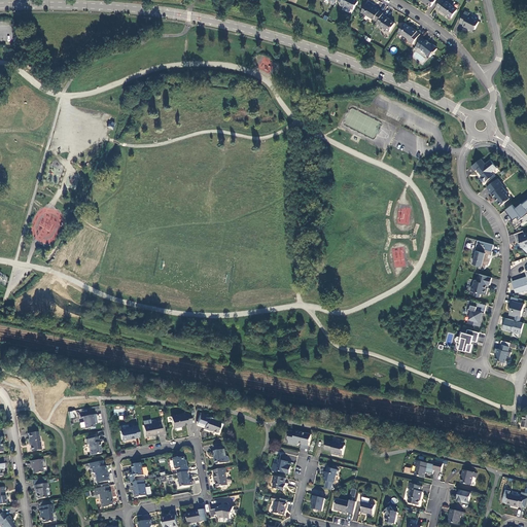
[(342,0),(341,3),(344,5),(345,5),(348,7),(349,7),(354,9),(356,5),(357,4),(358,1),(358,0),(357,0),(342,0)]
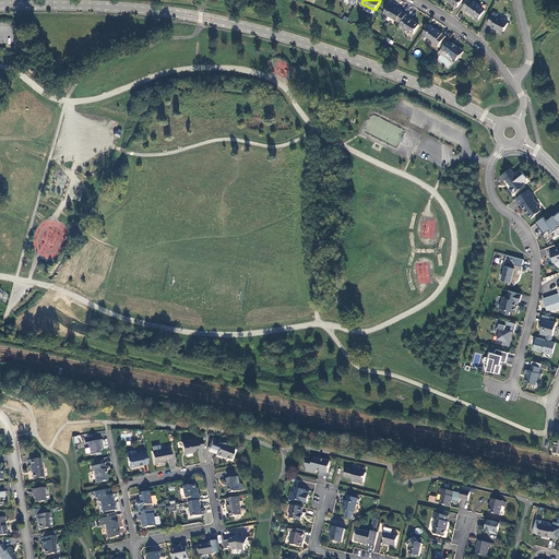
[(486,10),(472,0),(467,0),(467,1),(463,8),(479,19),(486,10)]
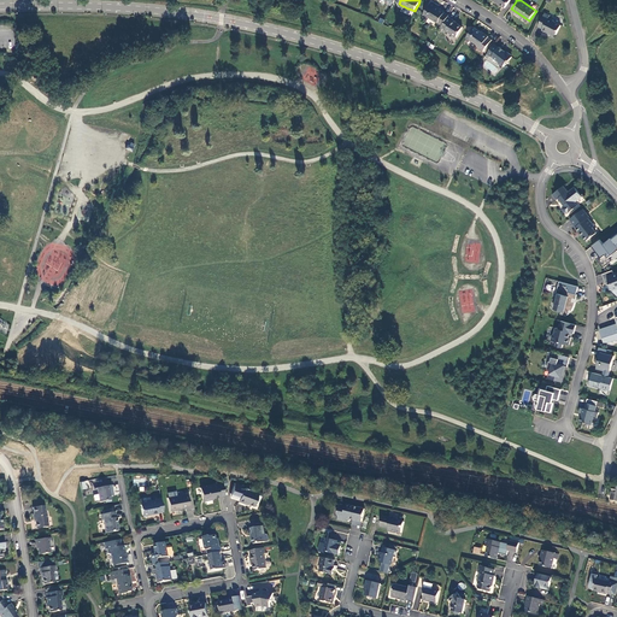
[(448,17),(450,16),(430,4),(423,16),(429,18),(429,17),(444,25),(448,17)]
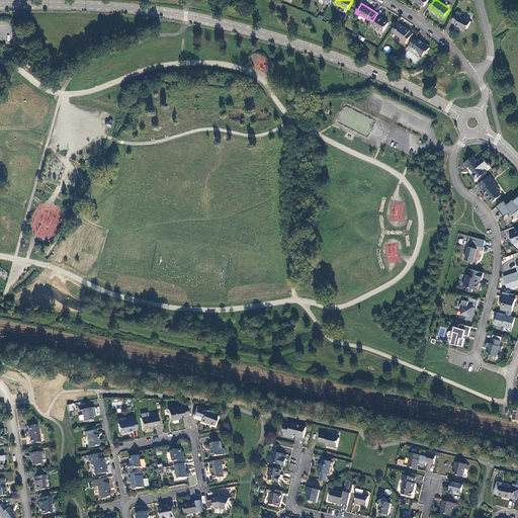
[(461,12),(458,10),(452,22),(456,24),(455,25),(460,27),(465,29),(467,28),(471,21),(465,18),(465,17),(460,14),(461,12)]
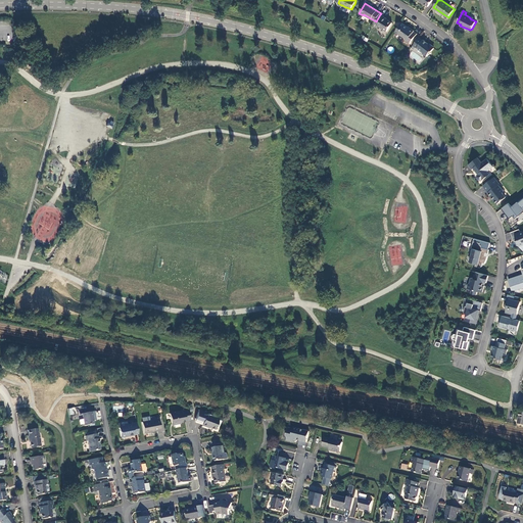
[(384,16),(380,14),(376,21),(375,24),(378,26),(387,32),(392,22),(387,19),(387,18),(384,16)]
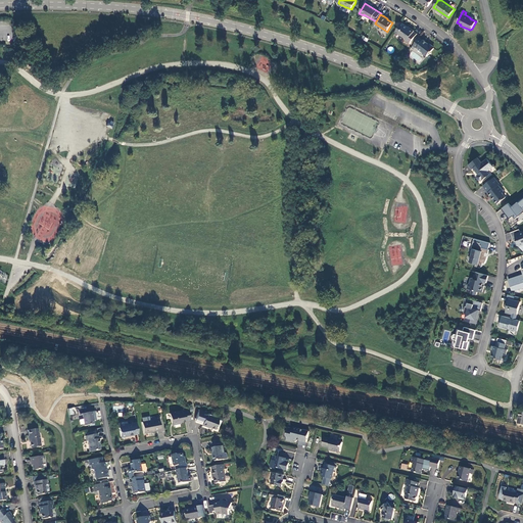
[(411,29),(401,24),(396,32),(408,39),(406,41),(410,44),(417,34),(414,32),(415,31),(411,29)]
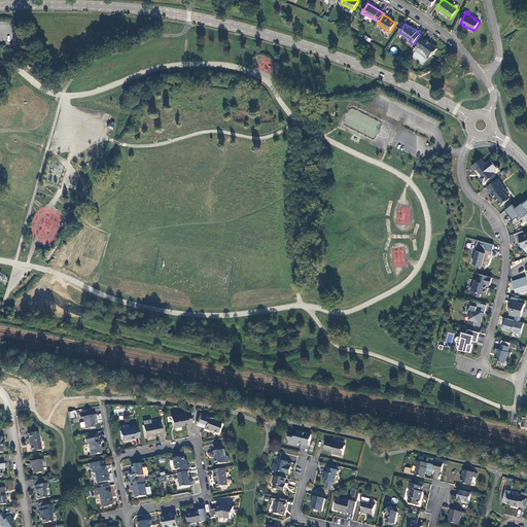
[(426,40),(423,38),(418,44),(416,46),(419,48),(421,48),(426,53),(426,54),(430,57),(433,53),(434,53),(437,48),(437,47),(435,45),(434,45),(432,45),(427,40),(426,40)]
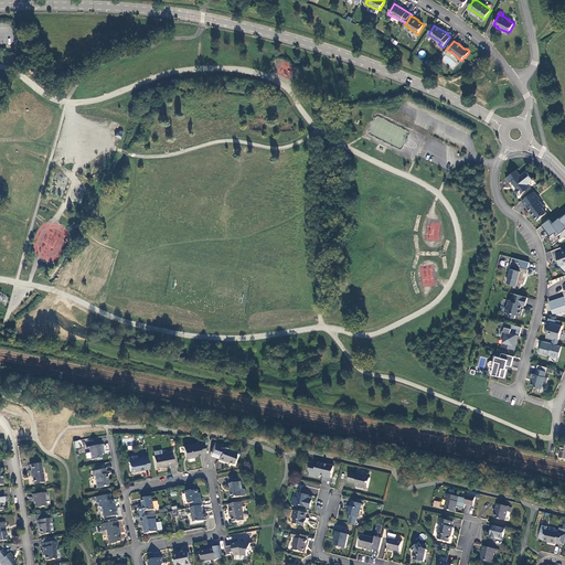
[(515,189),(515,192),(518,194),(521,195),(530,189),(526,184),(533,179),(526,170),(520,174),(516,170),(505,178),(510,183),(512,182),(516,189),(515,189)]
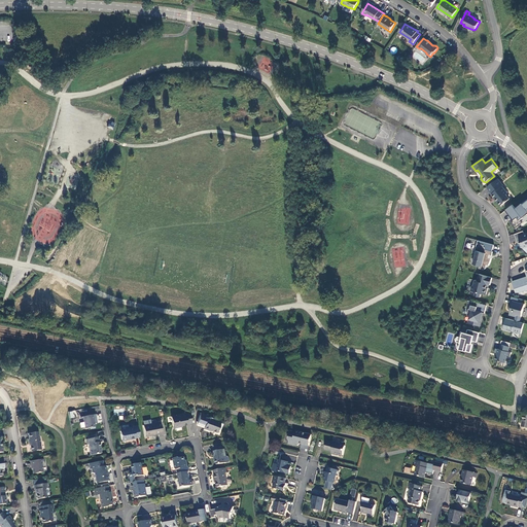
[(503,185),(498,178),(487,187),(492,194),(495,198),(496,198),(498,200),(498,202),(501,206),(510,199),(506,194),(507,192),(502,186),(503,185)]
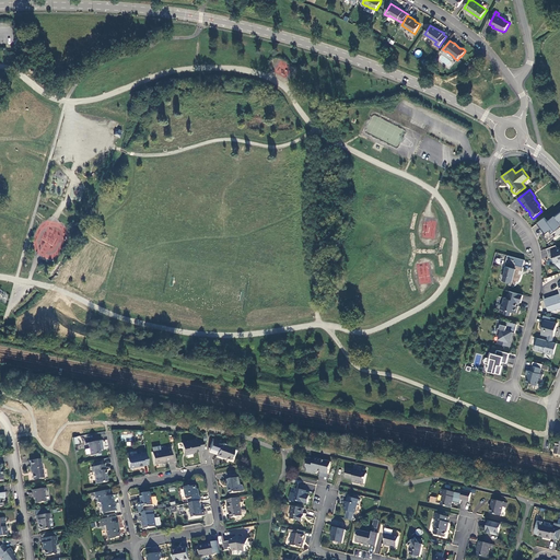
[(559,220),(559,211),(548,221),(545,217),(537,223),(544,231),(546,234),(543,236),(548,243),(555,237),(552,234),(559,228),(559,221),(559,220)]
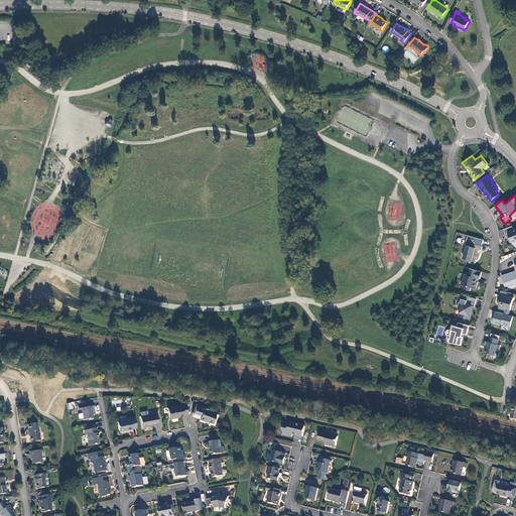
[(515,228),(514,229),(513,226),(504,229),(507,237),(510,236),(511,239),(510,242),(515,244),(515,242),(515,228)]
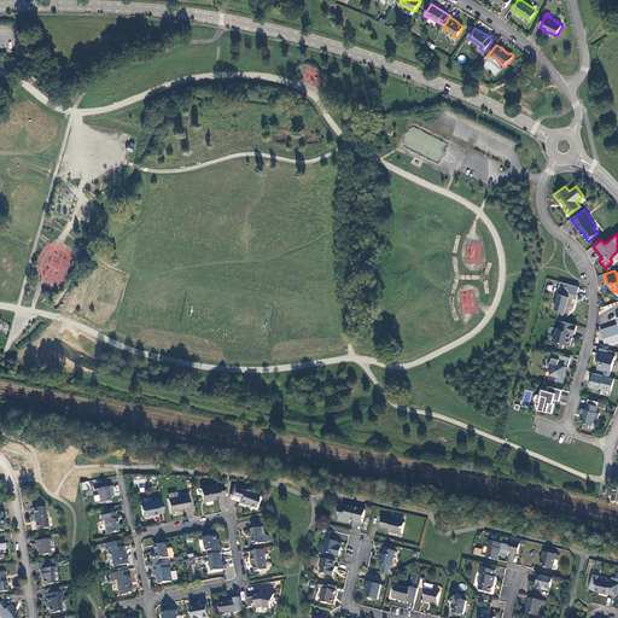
[(575,305),(576,303),(573,302),(575,298),(577,299),(578,295),(577,295),(579,286),(560,281),(558,293),(559,295),(555,309),(563,312),(561,314),(567,316),(569,315),(571,310),(572,310),(573,309),(575,305)]
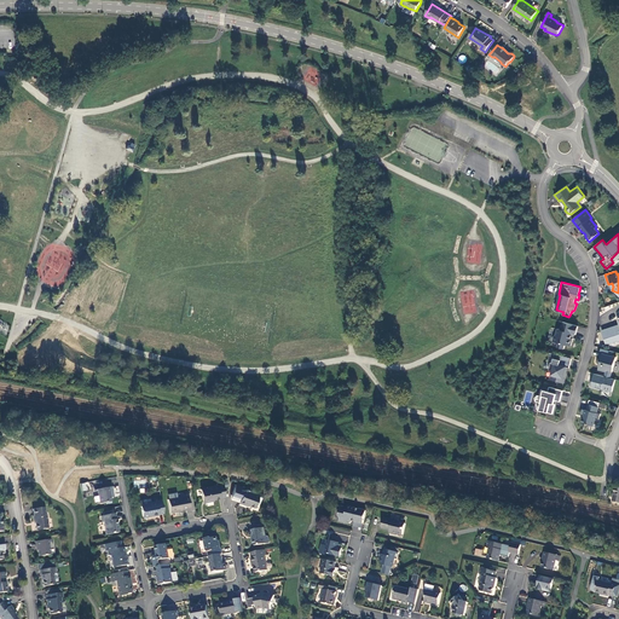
[(461,294),(463,314),(476,312),(474,291),(461,294)]
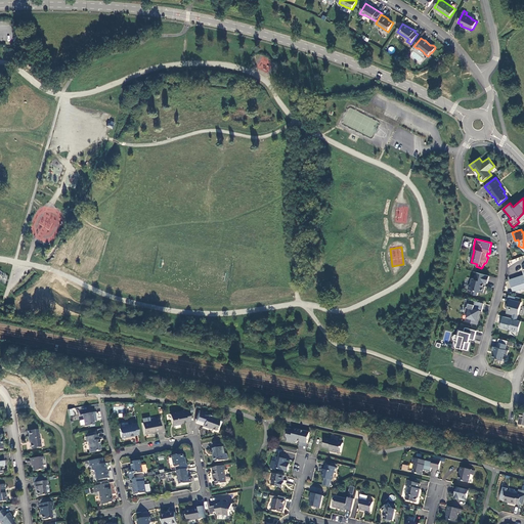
[(523,274),(509,280),(512,288),(513,292),(522,289),(523,288),(523,269),(522,270),(523,274)]
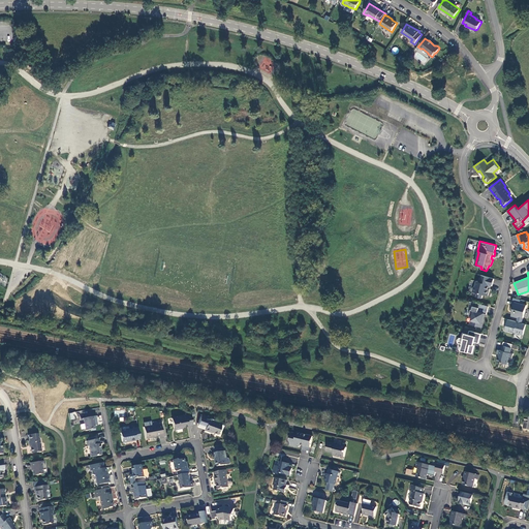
[(481,275),(479,282),(476,281),(475,286),(474,287),(472,291),(477,292),(476,297),(481,298),(483,294),(488,296),(490,289),(489,288),(490,285),(493,286),(494,278),(481,275)]
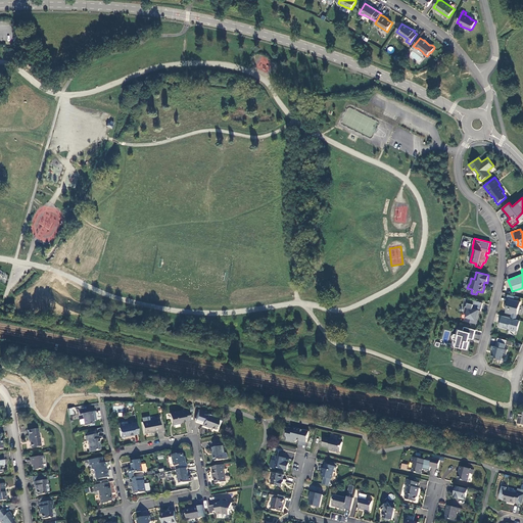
[(515,299),(507,297),(505,306),(507,307),(506,313),(512,315),(513,313),(518,314),(521,301),(515,299)]
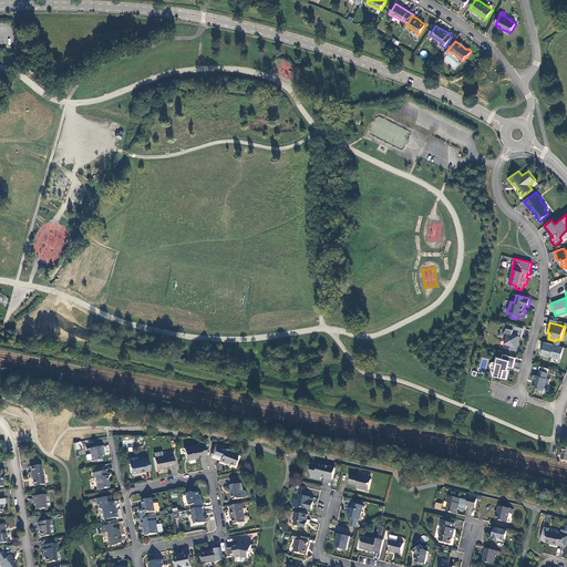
[(524,328),(508,325),(508,327),(506,332),(505,332),(503,339),(506,340),(505,347),(511,348),(509,349),(516,351),(518,342),(517,341),(518,336),(522,337),(524,328)]
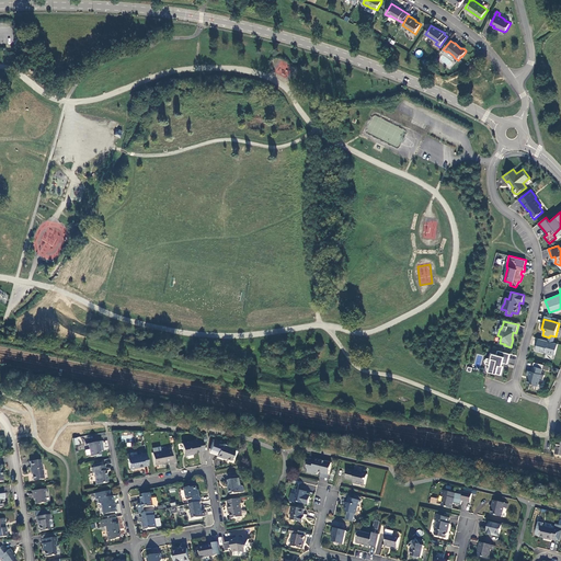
[(554,355),(558,344),(539,339),(536,351),(554,355)]
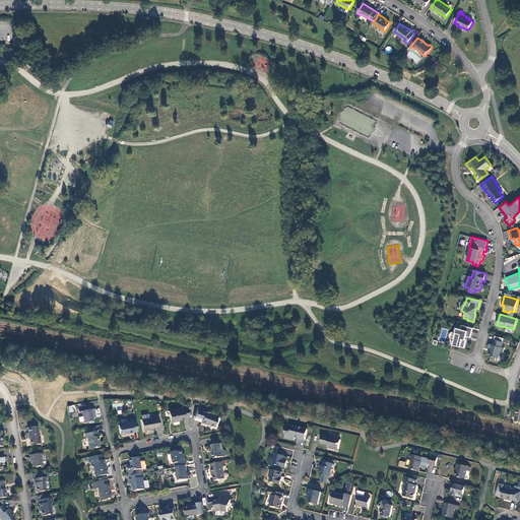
[(453,337),(453,338),(452,344),(464,347),(466,339),(464,339),(465,336),(470,337),(473,328),(462,325),(461,329),(455,327),(454,332),(456,333),(455,338),(453,337)]
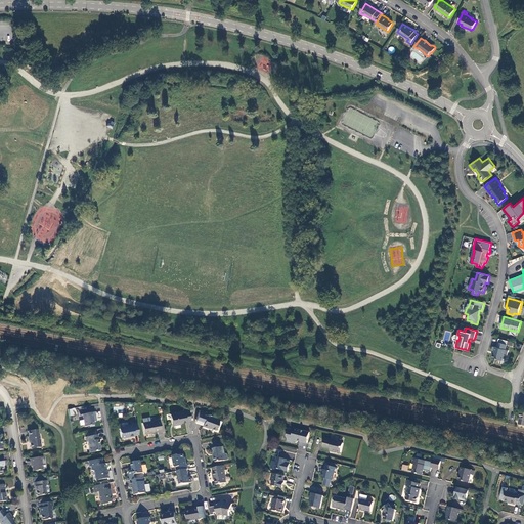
[(514,343),(499,339),(497,347),(495,347),(492,358),(507,361),(508,355),(505,355),(508,345),(513,346),(514,343)]
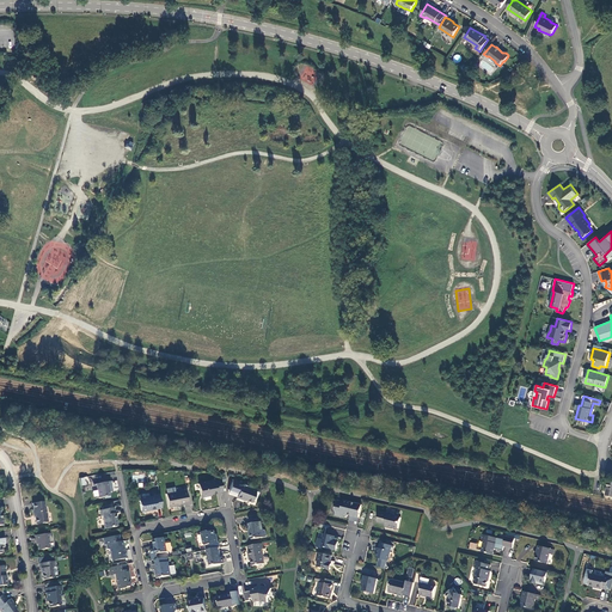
[(79,478),(81,487),(90,484),(87,476),(79,478)]
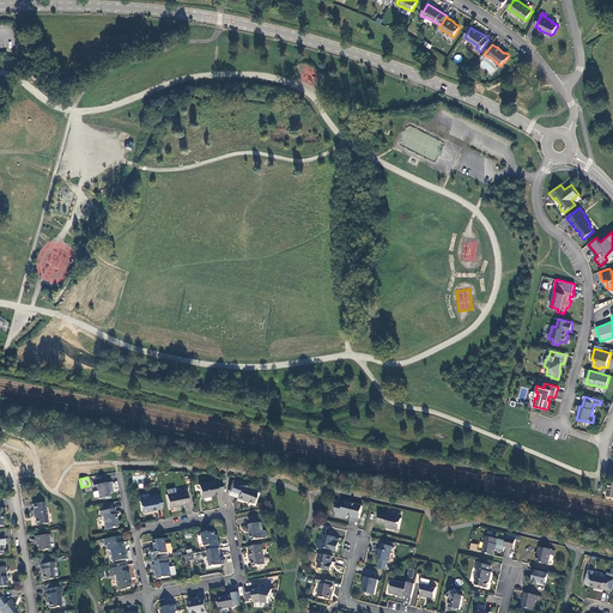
[(211,497),(212,495),(223,493),(220,479),(214,480),(214,481),(205,483),(205,484),(199,485),(201,498),(211,497)]
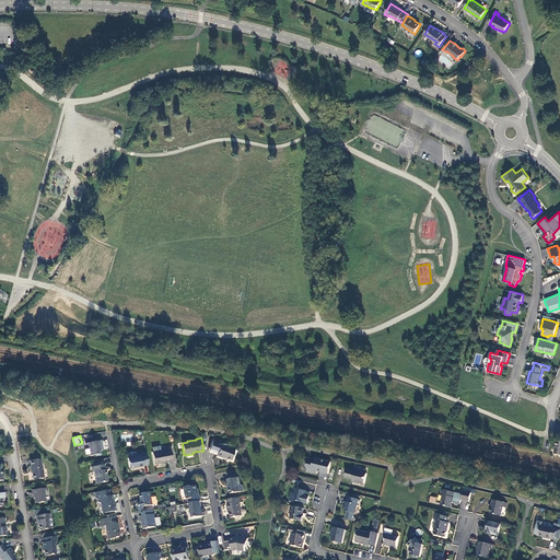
[(101,455),(97,442),(88,444),(90,457),(101,455)]
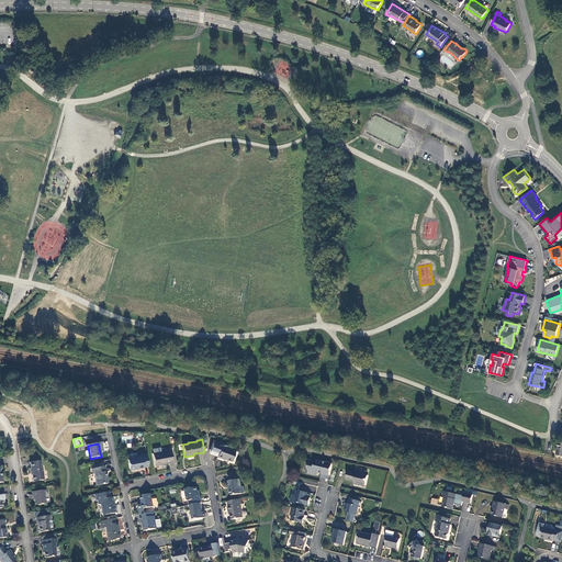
[(238,452),(221,446),(220,449),(218,452),(216,451),(215,454),(217,456),(216,458),(221,459),(222,458),(231,462),(232,458),(235,459),(238,452)]
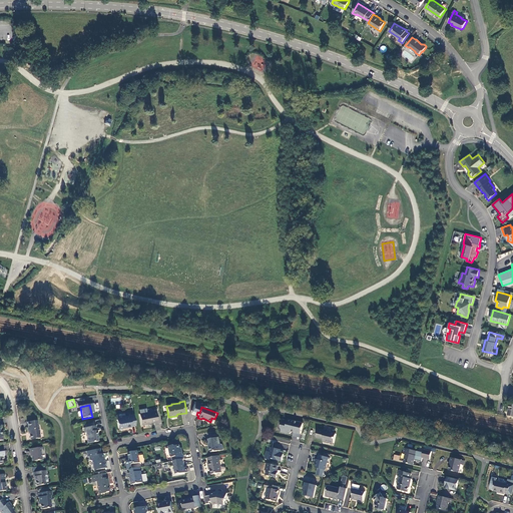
[(158,425),(155,411),(139,415),(141,426),(153,424),(154,426),(158,425)]
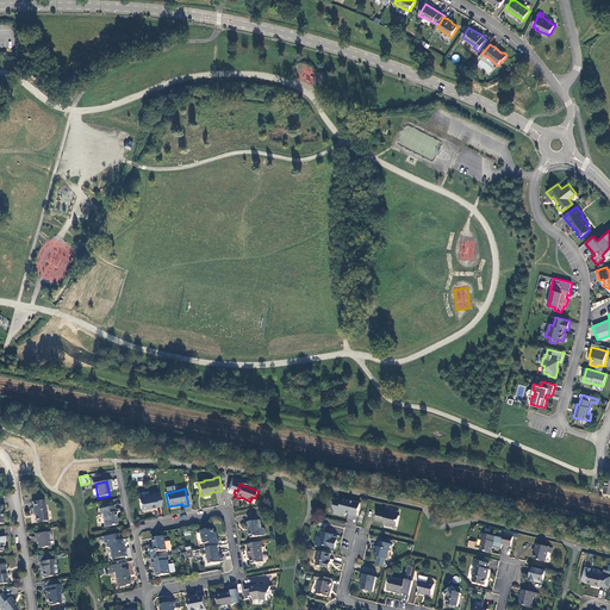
[(161,506),(159,493),(154,495),(149,496),(149,493),(147,492),(137,495),(136,496),(137,499),(138,499),(141,510),(148,509),(149,510),(156,509),(156,508),(161,506)]
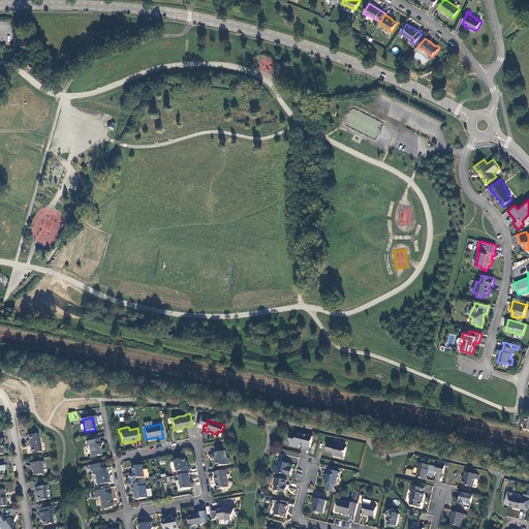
[(38,439),(38,434),(28,435),(28,440),(28,441),(29,447),(30,447),(30,453),(41,452),(39,439),(38,439)]
